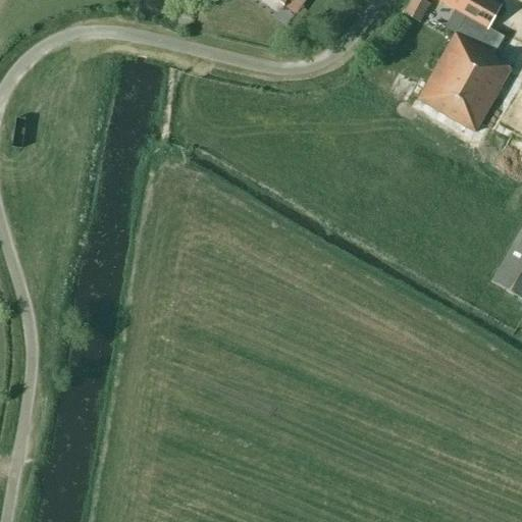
[(264,0),(278,10),(281,5),(282,6),(286,1),(284,1),(284,0),(264,0)]
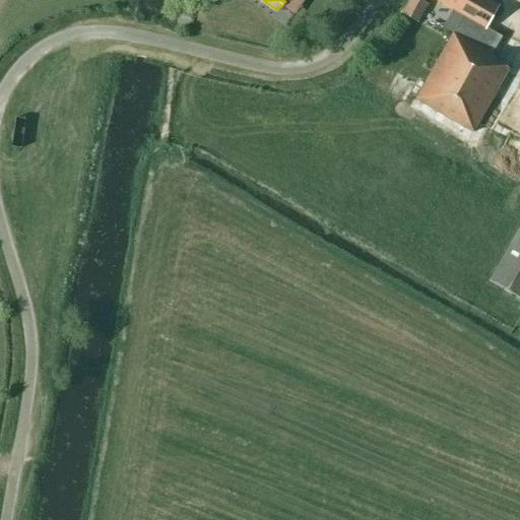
[(418,0),(408,0),(401,14),(417,23),(428,5),(418,0)]
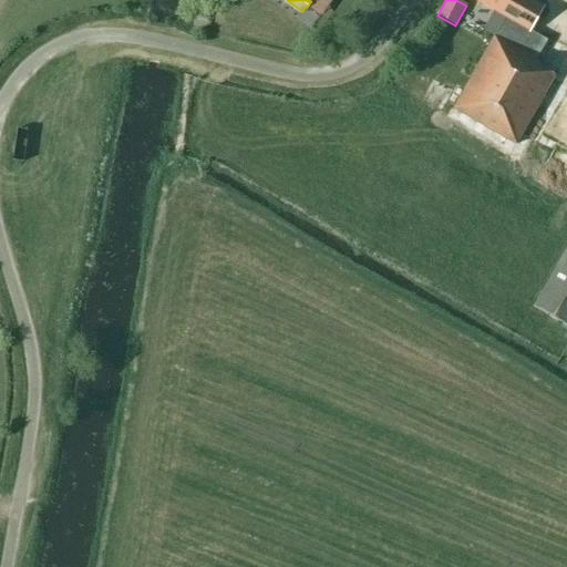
[(528,31),(543,7),(529,0),(473,0),(505,18),(453,109),(515,145),(554,75),(538,66),(539,63),(509,45),(517,32),(522,35),(525,29),(528,31)]
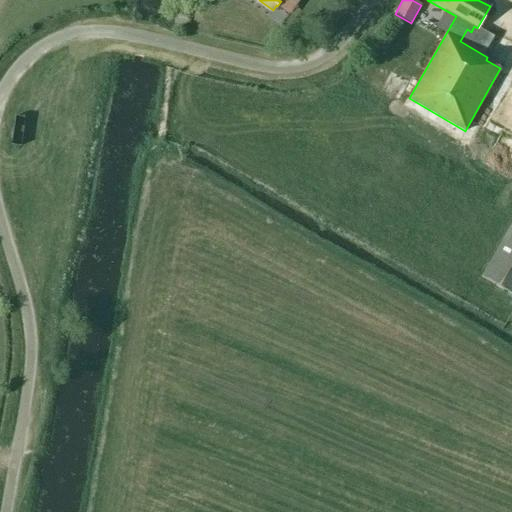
[(511,89),(511,68),(509,67),(501,85),(511,89)]
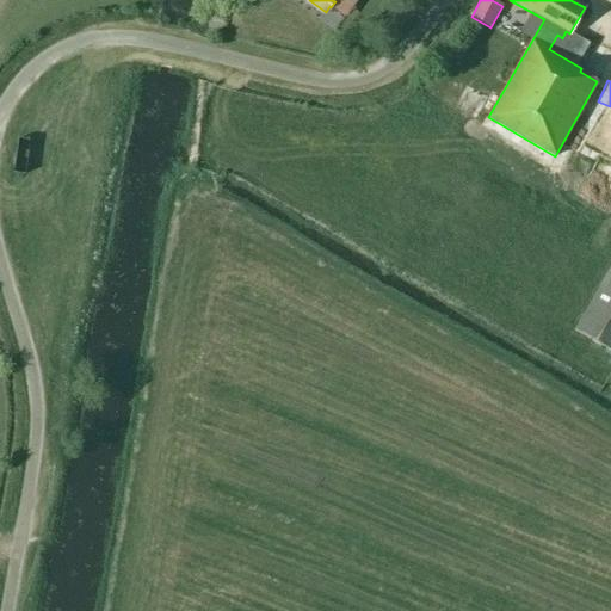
[(610,266),(575,328),(578,329),(610,347),(610,266)]
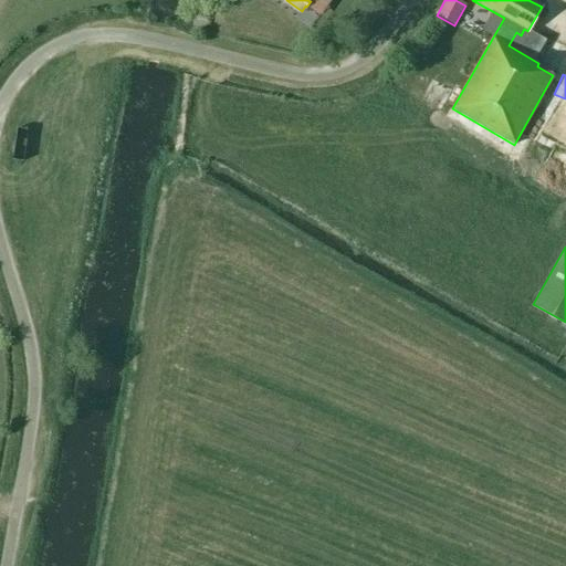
All buildings are outlined.
